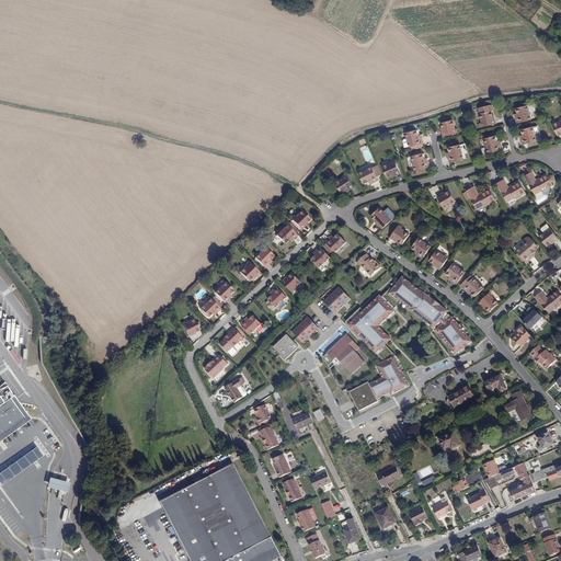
[(492,103),(478,106),(482,122),(479,123),(480,127),(496,123),(495,118),(494,119),(492,111),(493,110),(492,103)]
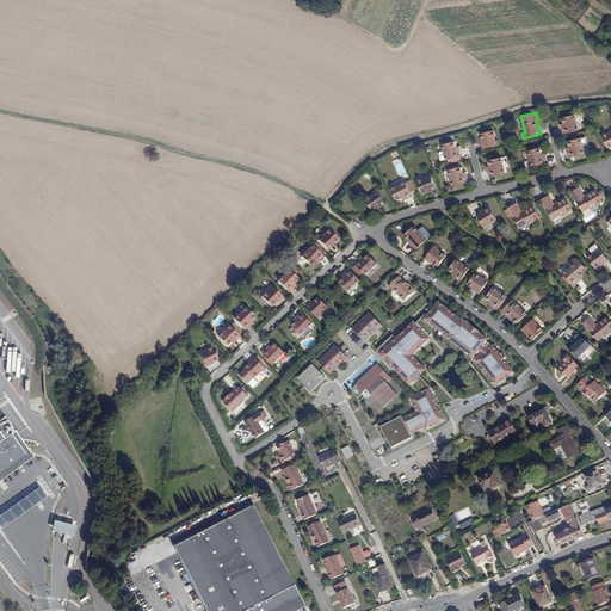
[(575,115),(562,117),(561,118),(562,121),(563,121),(565,127),(562,127),(563,134),(579,130),(575,115)]
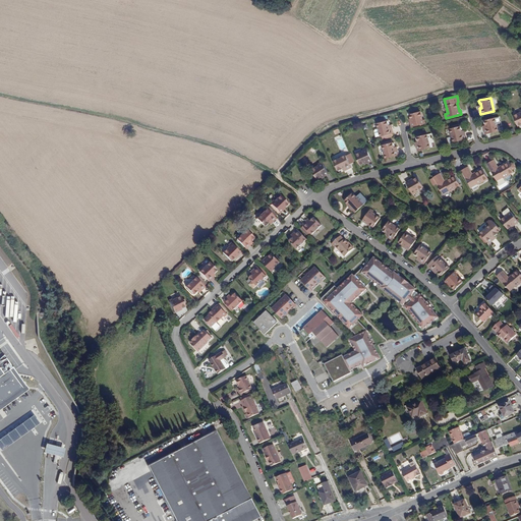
[(412,122),(410,122),(411,126),(423,123),(420,111),(410,114),(412,122)]
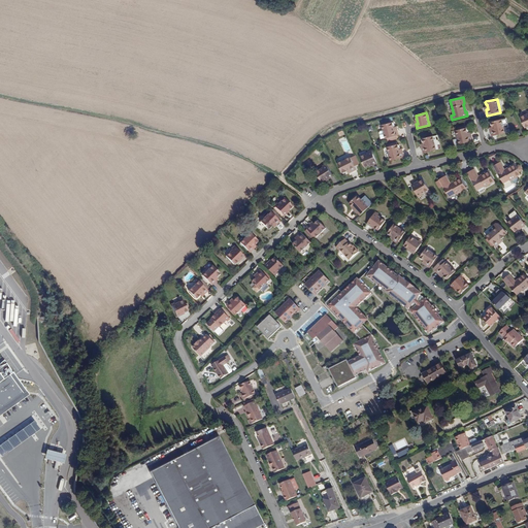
[(502,119),(492,121),(491,122),(491,124),(492,125),(494,129),(491,130),(492,135),(505,132),(502,119)]
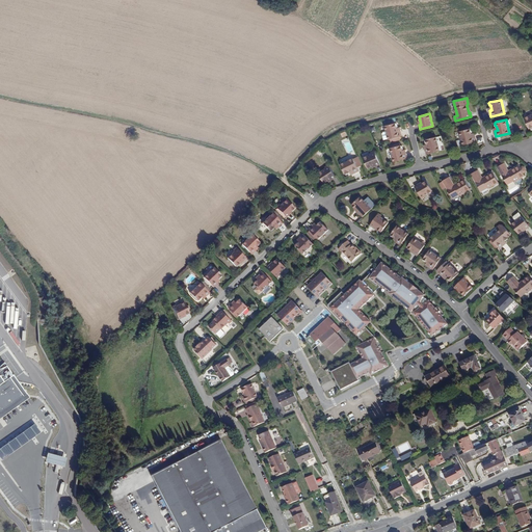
[(386,125),(387,131),(383,132),(382,133),(383,139),(388,138),(389,139),(395,137),(395,139),(400,138),(399,137),(402,136),(400,130),(397,130),(397,126),(397,125),(397,123),(395,123),(386,125)]
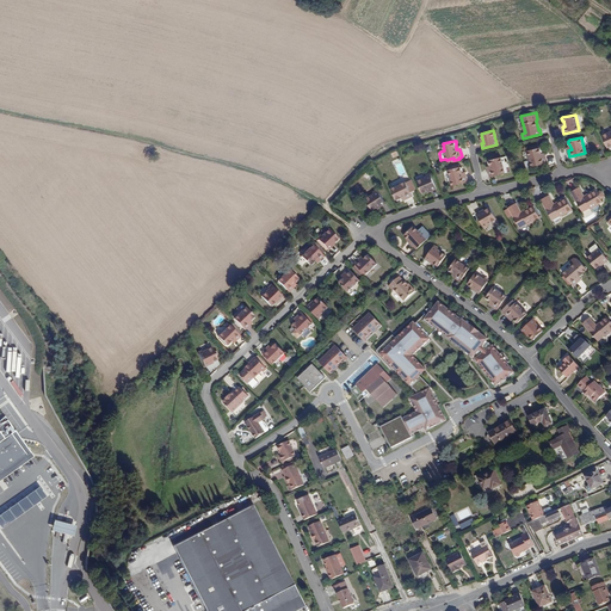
[(528,149),(532,166),(548,161),(547,155),(542,156),(542,152),(542,149),(542,148),(541,147),(528,149)]
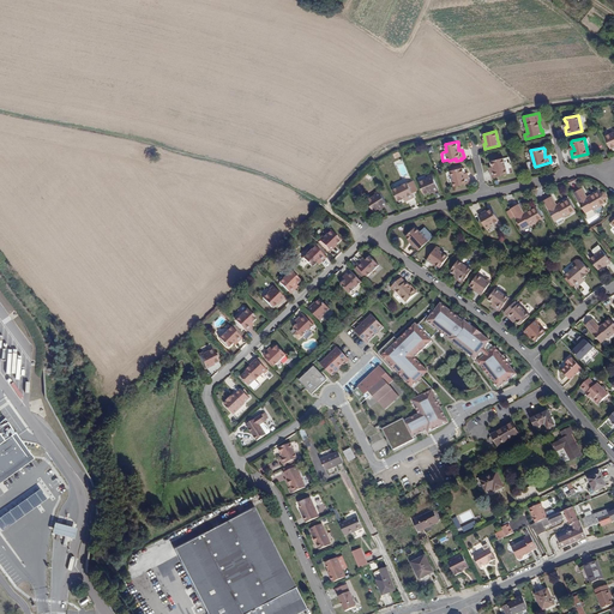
[(504,157),(492,161),(491,162),(491,163),(492,164),(494,169),(491,170),(492,178),(507,173),(504,157)]
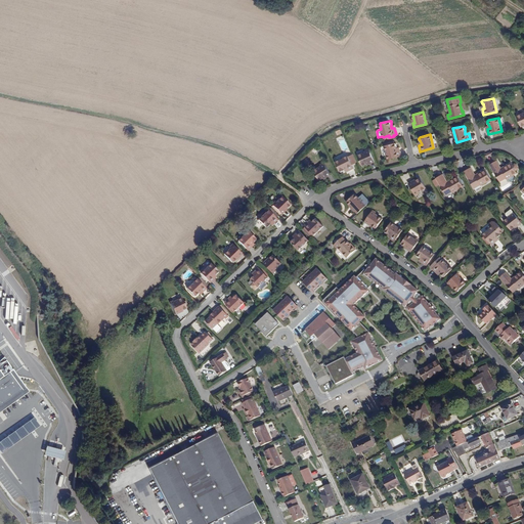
[(384,145),(388,159),(401,156),(400,150),(397,150),(395,146),(396,145),(396,144),(395,142),(384,145)]
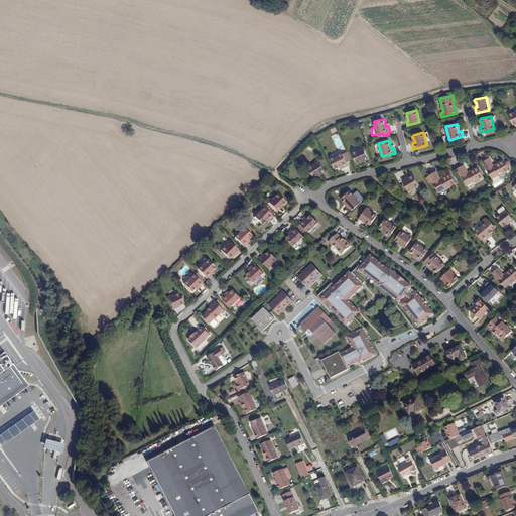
[(352,153),(356,163),(364,159),(365,161),(369,159),(364,148),(352,153)]
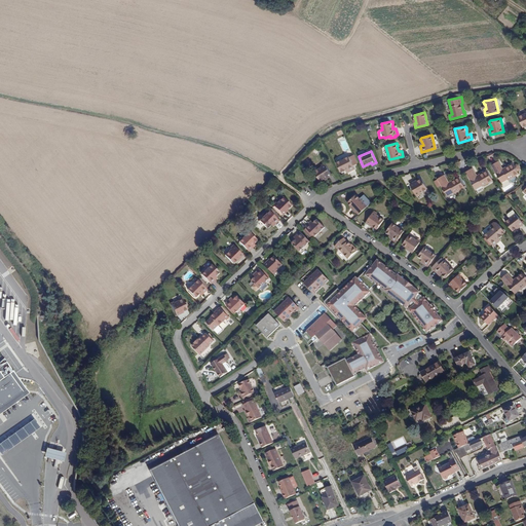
[(349,156),(336,162),(341,173),(342,172),(344,171),(345,171),(348,168),(349,171),(355,168),(349,156)]
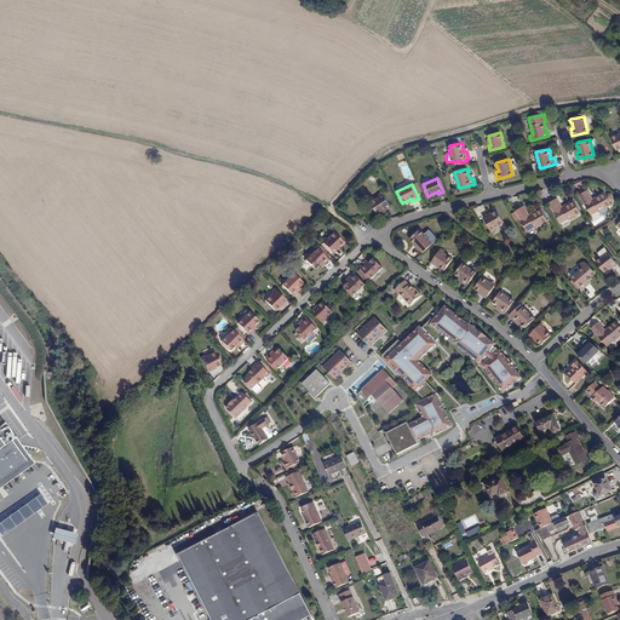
[(589,190),(580,195),(591,214),(598,211),(600,212),(602,211),(604,213),(607,214),(610,212),(610,210),(609,206),(612,205),(610,201),(613,200),(613,197),(610,194),(609,194),(607,195),(604,191),(593,199),(589,190)]
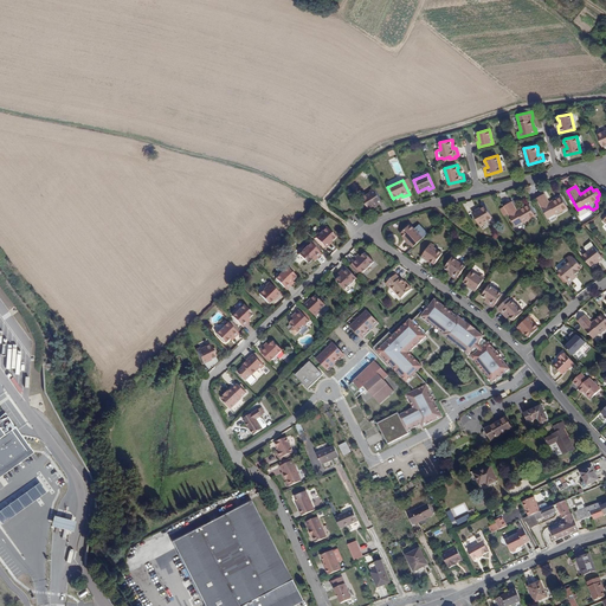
[(362,198),(369,208),(376,204),(378,205),(382,202),(375,189),(362,198)]
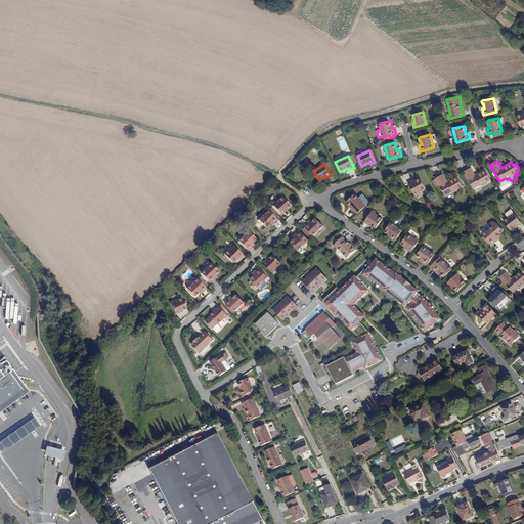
[(471,167),(465,171),(474,188),(481,184),(482,185),(492,180),(486,169),(476,175),(471,167)]
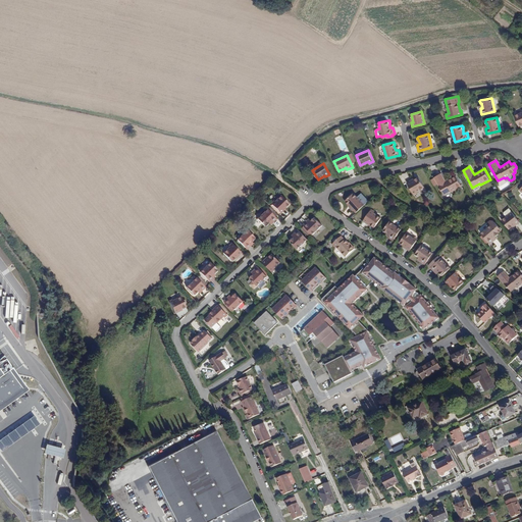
[(440,173),(434,176),(444,194),(451,190),(452,191),(462,186),(456,174),(446,180),(440,173)]
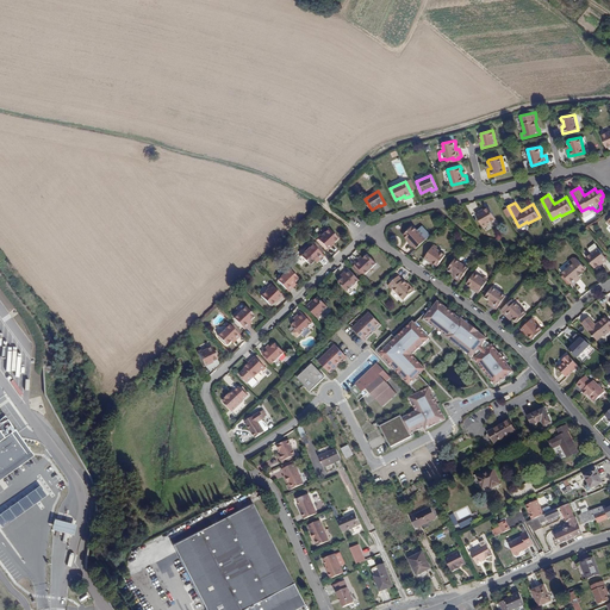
[(479,210),(475,212),(483,225),(496,218),(490,206),(480,212),(479,210)]
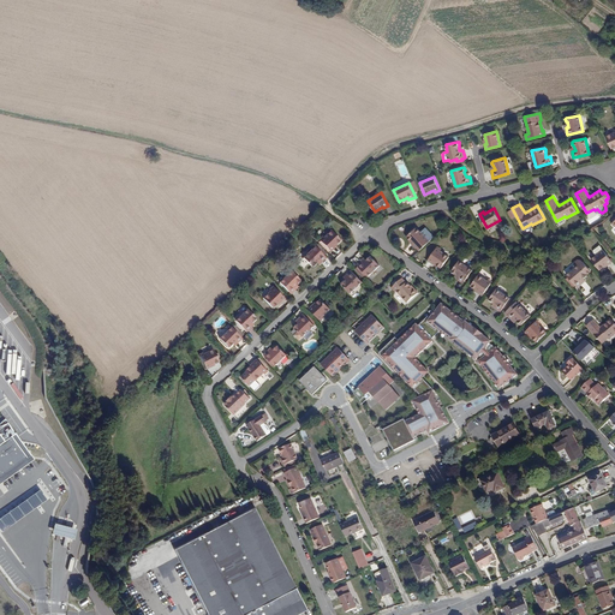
[(415,244),(412,245),(416,249),(427,238),(417,227),(407,236),(415,244)]
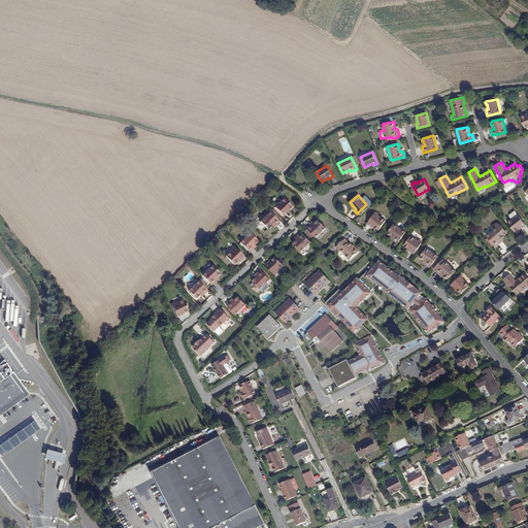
[(272,206),(283,216),(289,210),(288,209),(292,206),(284,198),(277,203),(276,202),(272,206)]
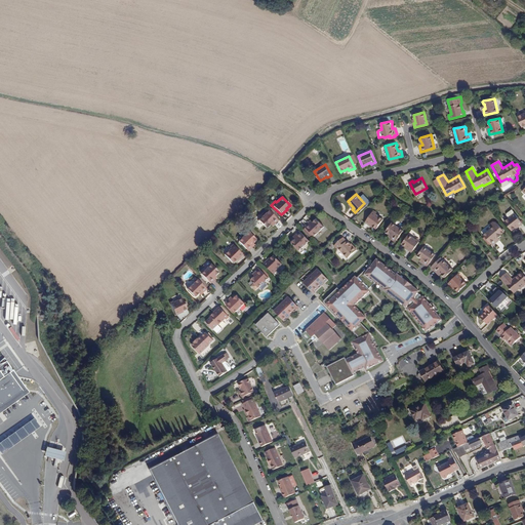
[(510,217),(505,220),(512,230),(518,225),(519,226),(522,224),(513,209),(507,213),(508,214),(510,217)]
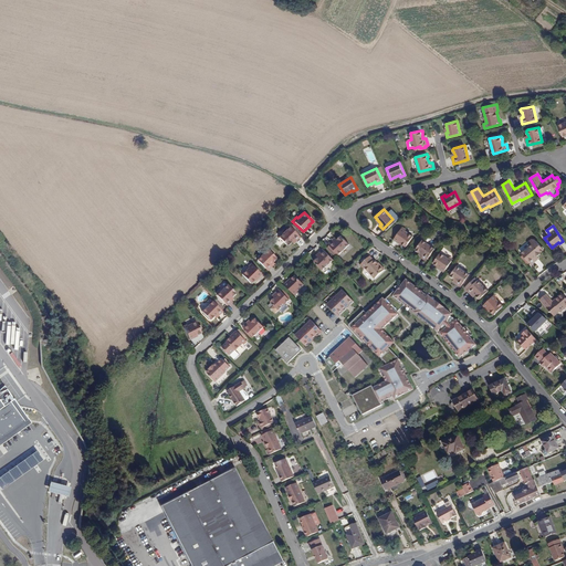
[(289,227),(279,238),(285,244),(287,245),(290,243),(290,242),(292,244),(299,237),(289,227)]
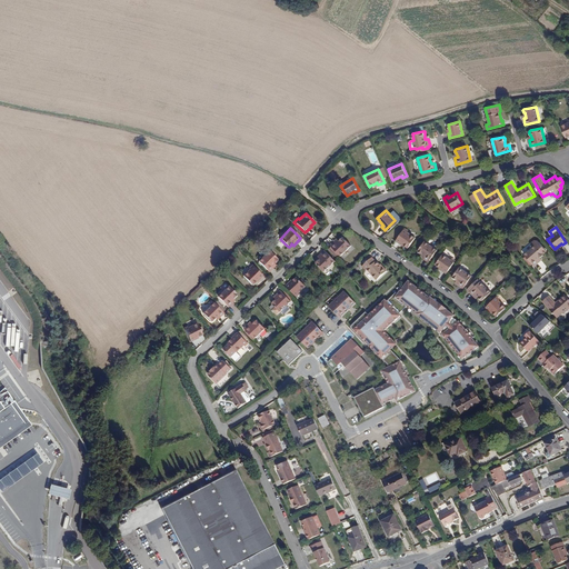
[(403,229),(396,240),(399,243),(400,241),(408,247),(415,237),(403,229)]
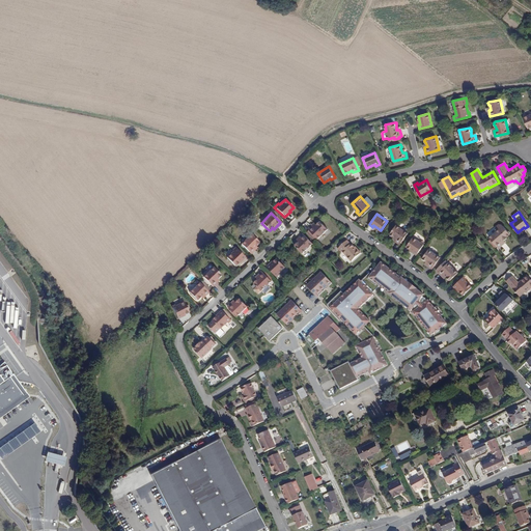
[(316,240),(327,229),(319,222),(317,222),(316,224),(315,225),(313,223),(307,229),(316,240)]
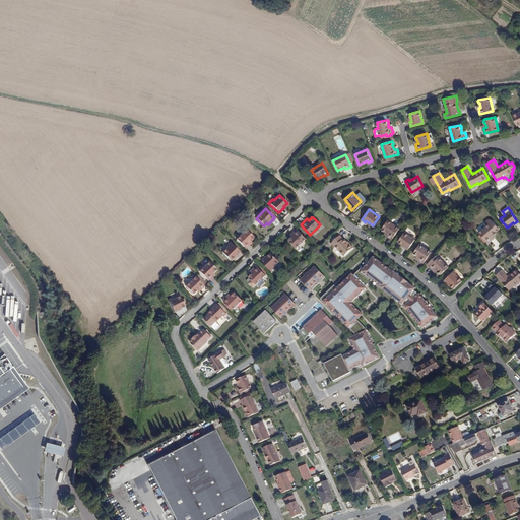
[(387,236),(392,239),(399,228),(388,219),(382,229),(382,231),(384,232),(385,231),(388,234),(387,236)]
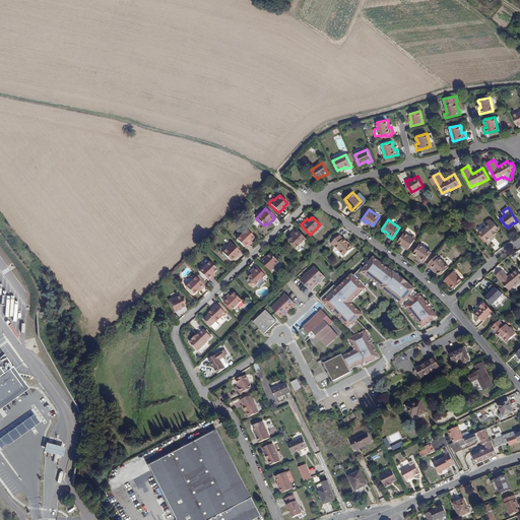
[(486,226),(479,233),(488,243),(493,239),(491,237),(494,235),(496,235),(498,233),(497,232),(501,230),(494,220),(493,221),(492,219),(489,219),(485,222),(485,224),(486,226)]
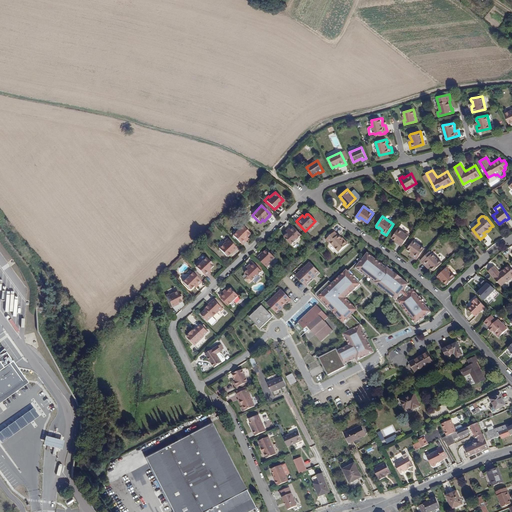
[(242,226),(232,235),(241,244),(247,239),(245,237),(248,236),(249,234),(249,233),(242,226)]
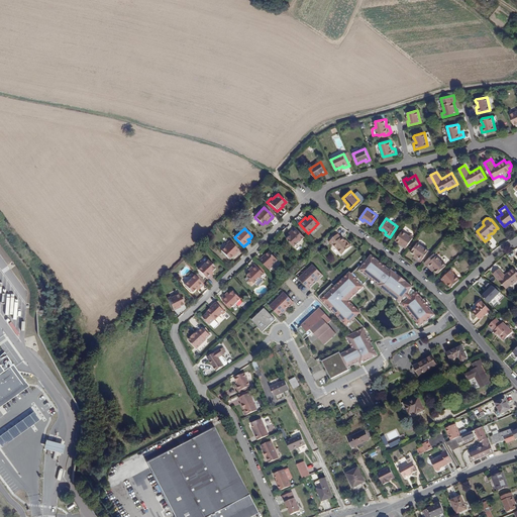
[(303,237),(294,228),(288,234),(291,236),(289,236),(287,238),(288,240),(294,246),(303,237)]
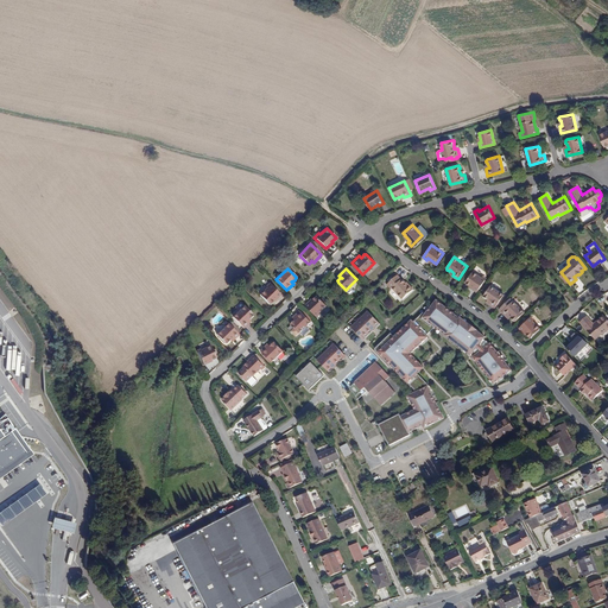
[(473,290),(477,292),(486,279),(473,271),(466,283),(474,287),(473,290)]
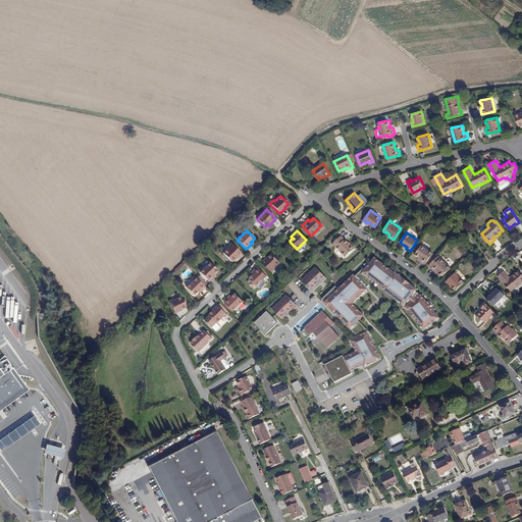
[(353,249),(341,237),(332,245),(346,257),(353,249)]
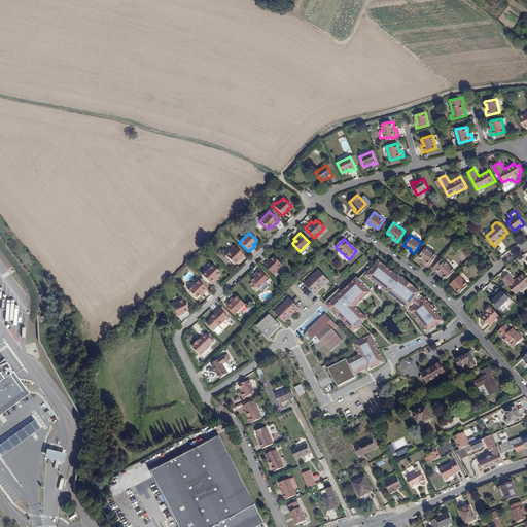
[(231,249),(224,255),(232,264),(236,259),(237,260),(243,255),(233,245),(230,248),(231,249)]
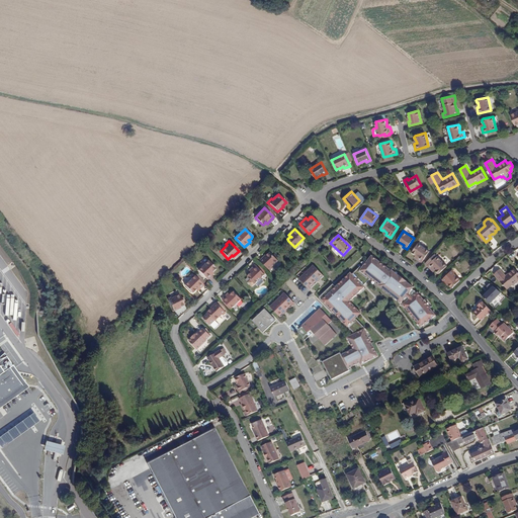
[(417,259),(422,262),(429,251),(418,243),(412,252),(412,253),(413,254),(415,254),(419,256),(417,259)]
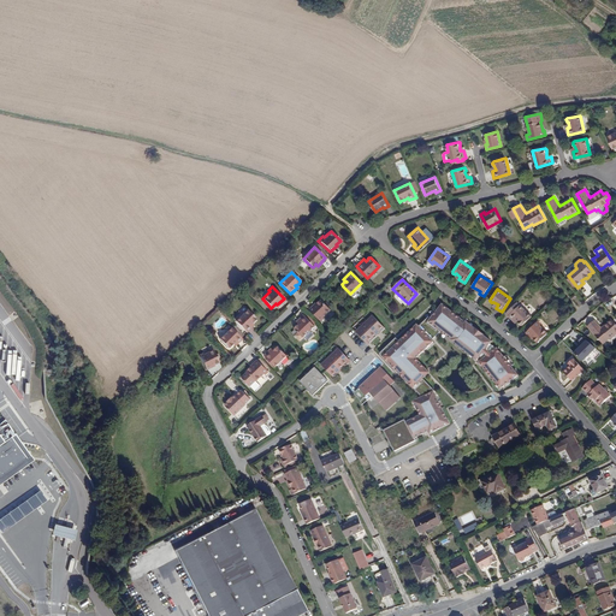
[(317,303),(309,311),(320,321),(324,318),(323,317),(330,311),(321,301),(318,304),(317,303)]
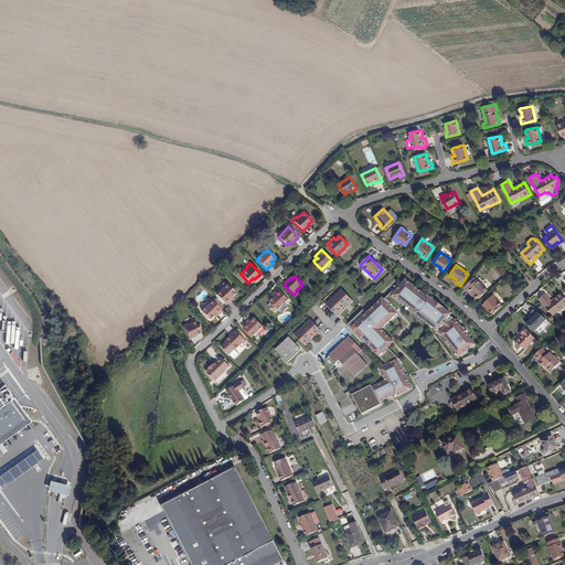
[(353,396),(363,416),(383,405),(381,403),(394,396),(395,398),(413,388),(398,360),(388,343),(395,339),(387,326),(406,313),(405,312),(414,306),(438,327),(440,323),(444,327),(440,329),(457,355),(461,353),(470,349),(470,348),(475,344),(469,336),(462,327),(455,320),(452,319),(449,315),(449,313),(443,308),(443,307),(435,300),(434,301),(427,296),(426,297),(420,292),(422,291),(414,285),(413,286),(404,279),(394,292),(392,291),(383,300),(382,298),(365,315),(362,311),(348,326),(387,365),(380,369),(386,382),(373,388),(372,386),(353,396)]
